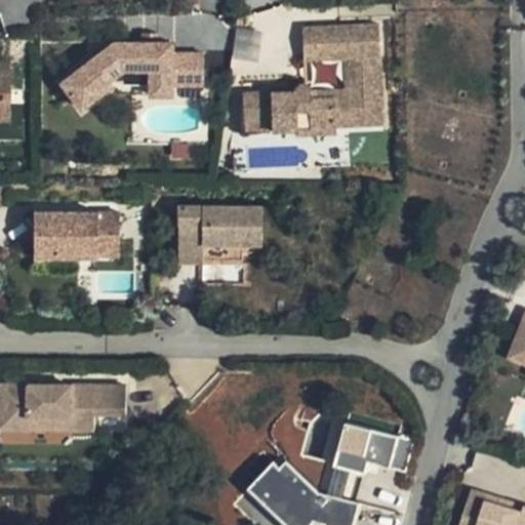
[(241,88),(243,133),(382,128),(378,11),(300,13),(304,85),(241,88)]
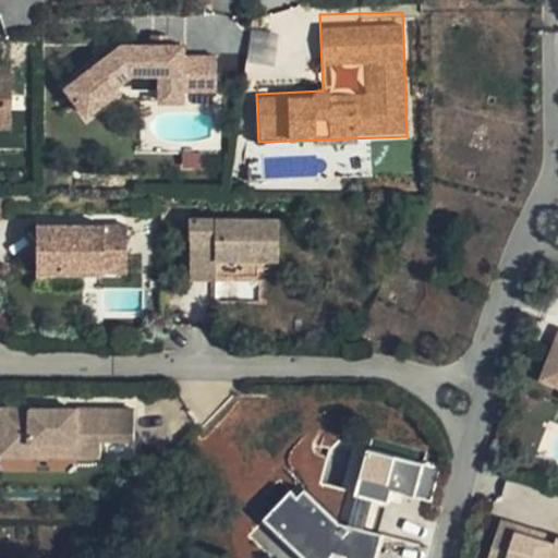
[(171,43),(170,33),(155,33),(155,43),(171,43)]
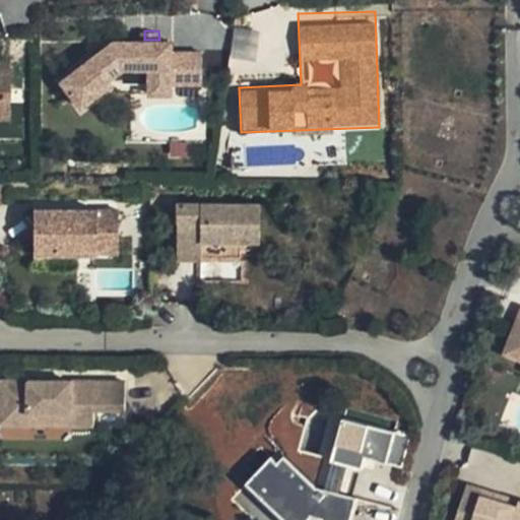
[(205,80),(205,49),(173,50),(173,40),(159,40),(144,40),(115,41),(63,81),(82,106),(112,82),(109,79),(123,68),(152,67),(173,67),(174,80),(205,80)]
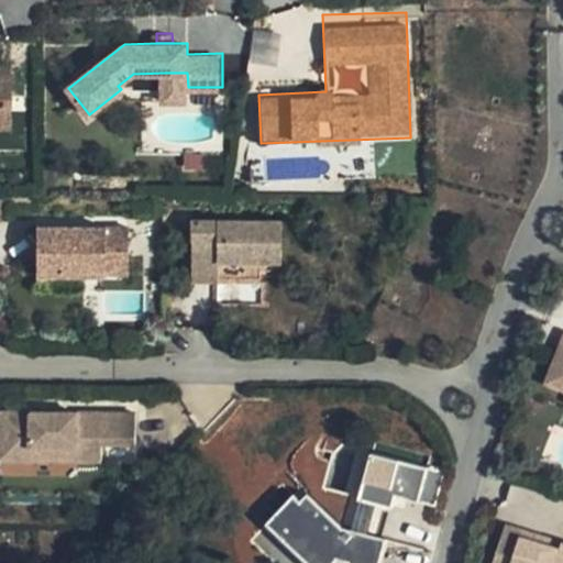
[(0,105),(13,105),(13,67),(0,67),(0,105)]
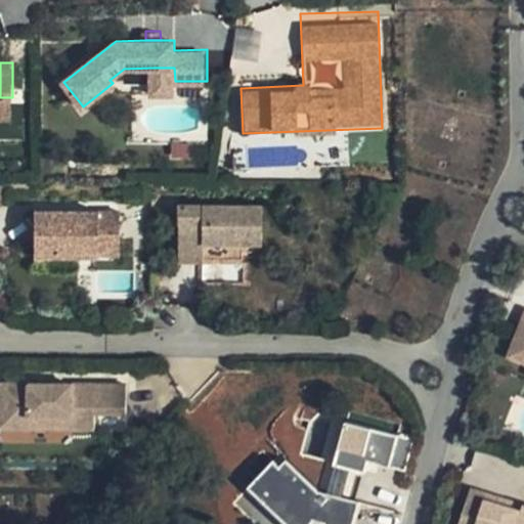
[(175,81),(174,68),(154,68),(155,93),(175,92),(175,81)]
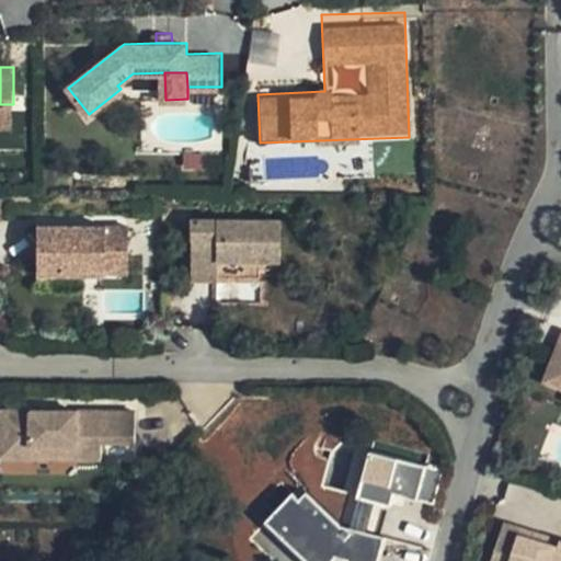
[(0,104),(0,128),(13,129),(13,104),(0,104)]
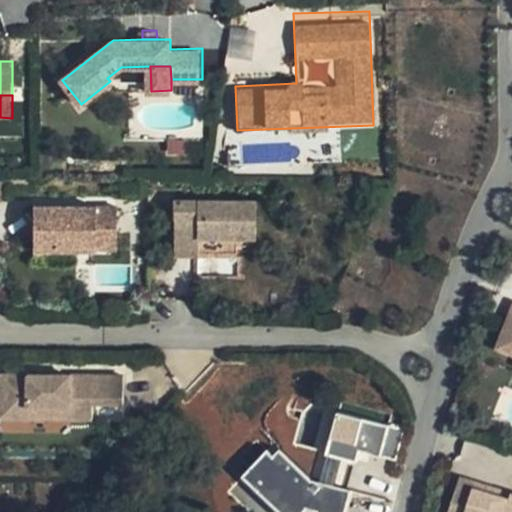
[(177,198),(177,253),(203,254),(204,235),(261,235),(261,198),(177,198)]
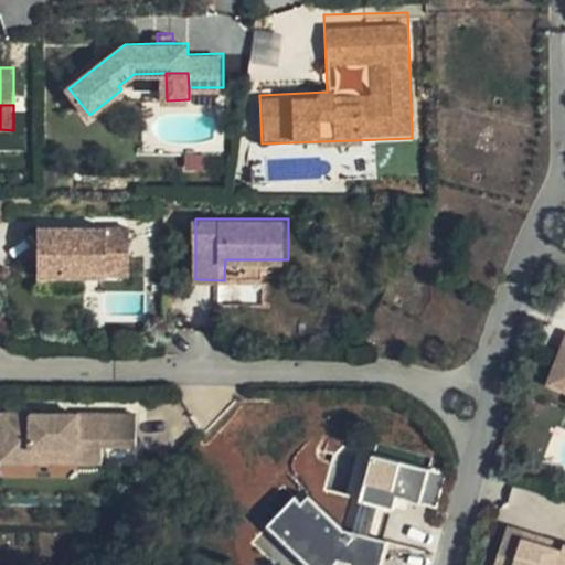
[(40,273),(129,273),(129,225),(40,225),(40,273)]
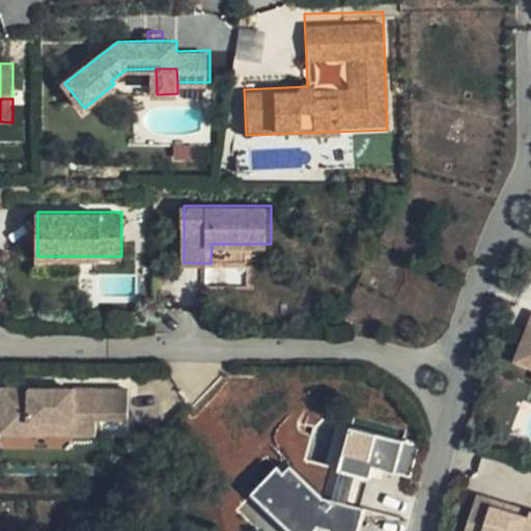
[(530,316),(526,315),(518,338),(530,342),(530,358),(528,368),(530,369),(530,316)]
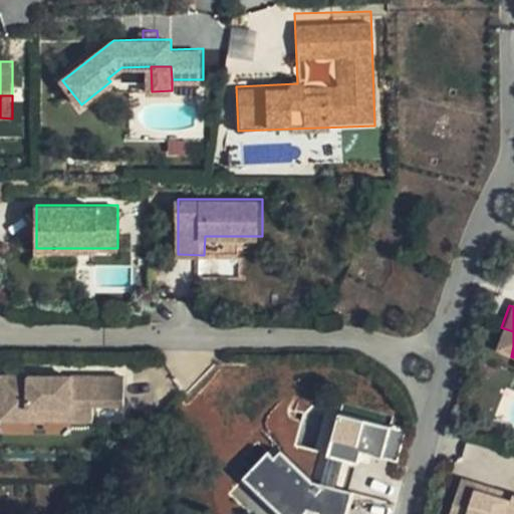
[(513,346),(513,331),(501,327),(493,350),(511,356),(513,346)]
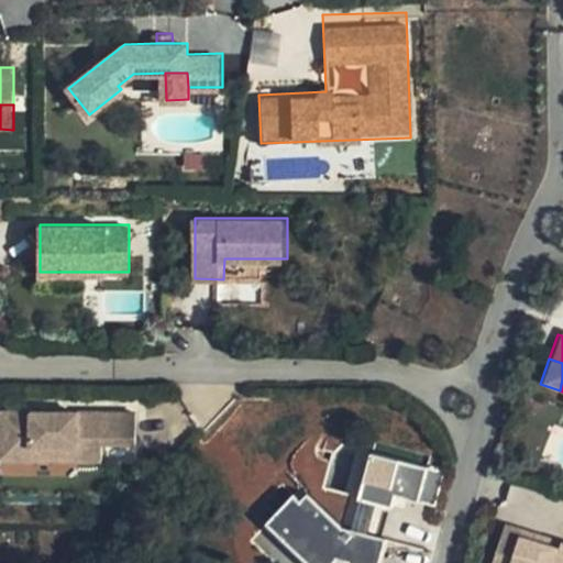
[(1,409),(1,457),(32,457),(31,445),(77,445),(77,457),(101,457),(101,440),(134,440),(134,409),(1,409)]
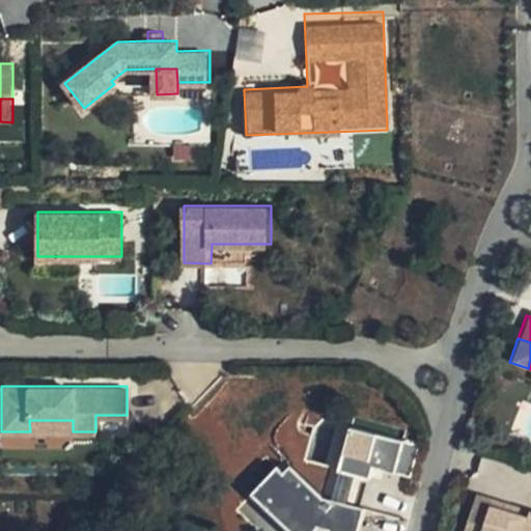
[(29,420),(30,431),(73,431),(73,420),(29,420)]
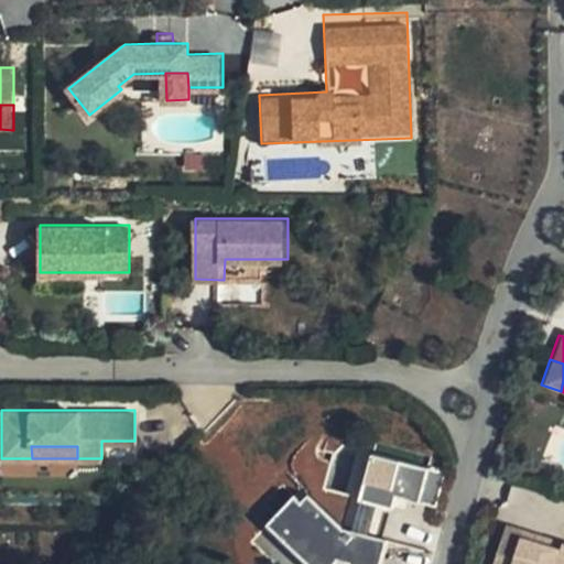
[(390,510),(393,496),(434,506),(442,470),(369,454),(351,530),(367,533),(372,507),(390,510)]
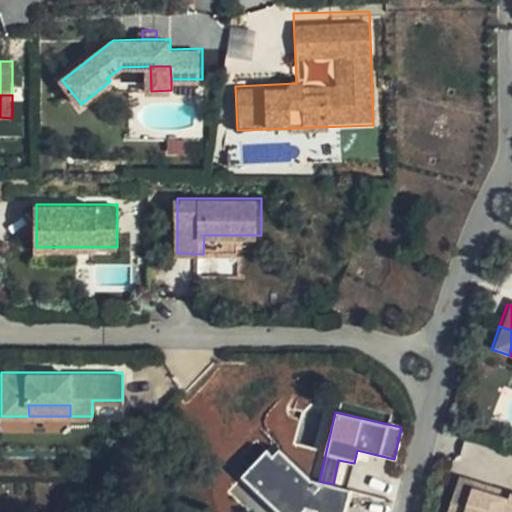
[(340,511),(346,507),(277,442),(246,475),(241,471),(237,475),(276,511),(300,511),(310,502),(321,511),(340,511)]
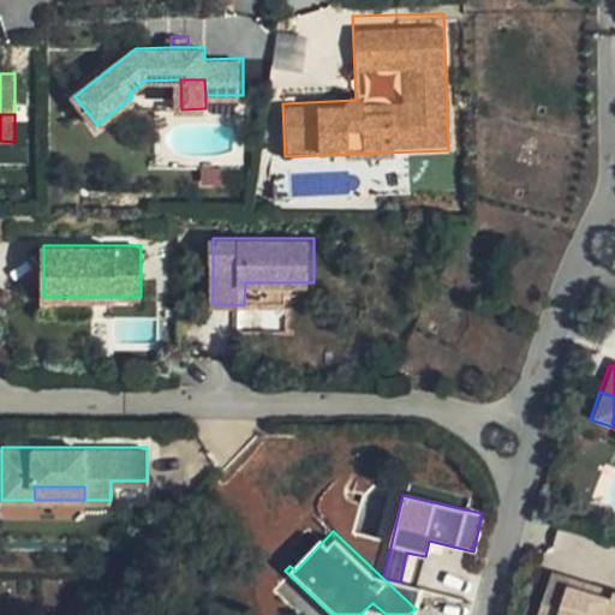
[(556,614),(568,579),(549,574),(536,614),(556,614)]
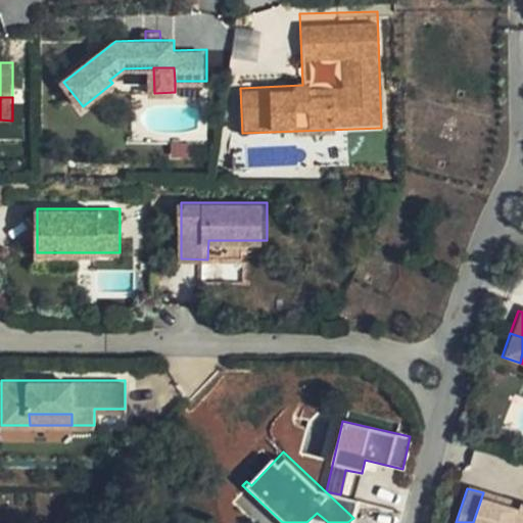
[(483,492),(473,522),(522,522),(522,505),(519,504),(517,513),(500,508),(503,498),(483,492)]
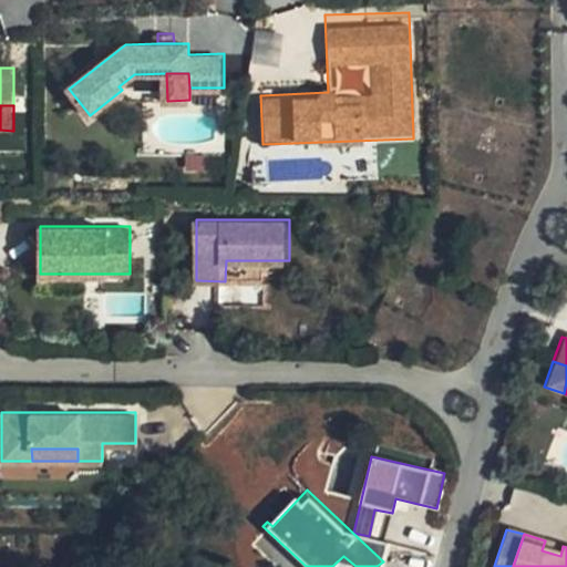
[(560,556),(563,546),(545,540),(542,550),(560,556)]
